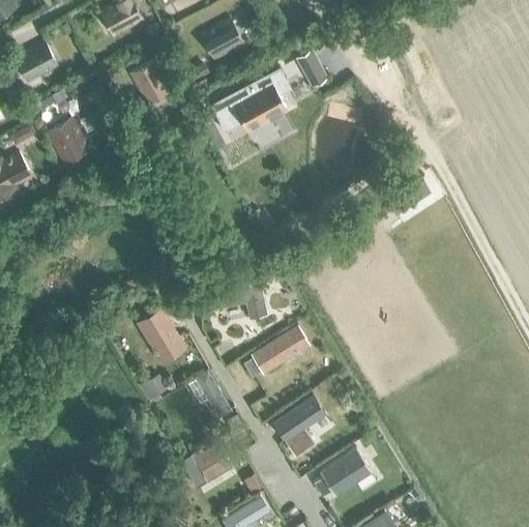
[(0,0),(0,17),(16,9),(9,0),(0,0)]
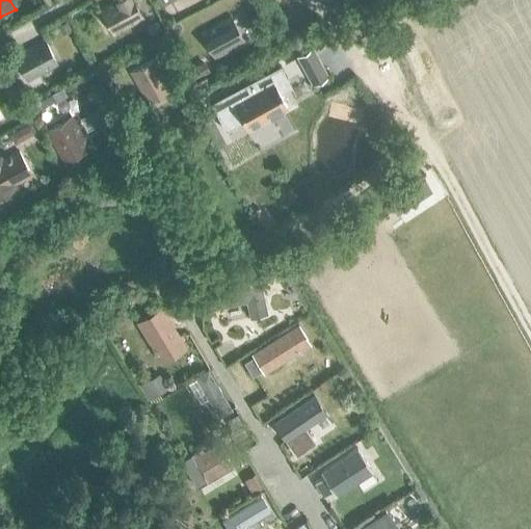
[(123,0),(99,12),(112,37),(142,20),(131,0),(123,0)]
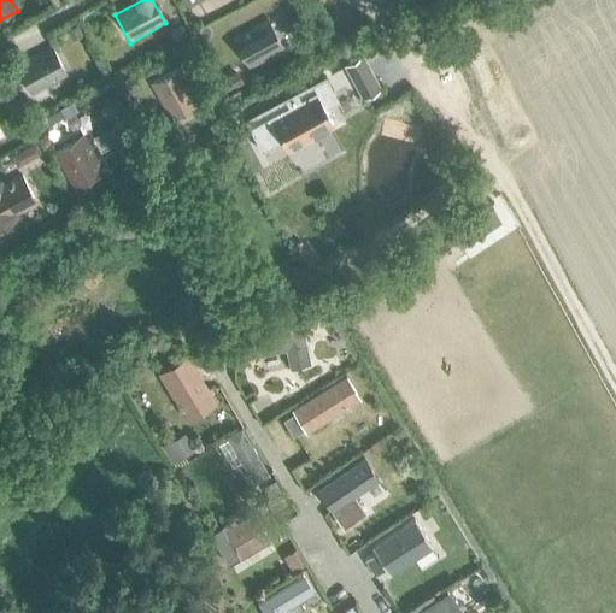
[(232,42),(247,71),(283,52),(268,23),(232,42)]
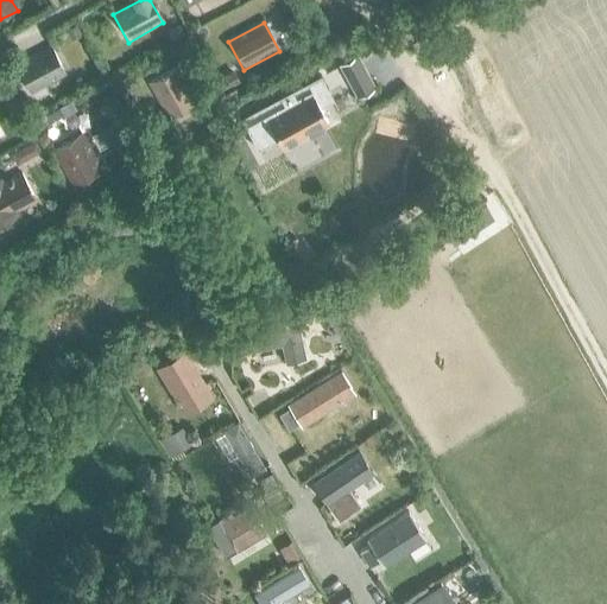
[(76,26),(68,31),(73,40),(82,36),(76,26)]
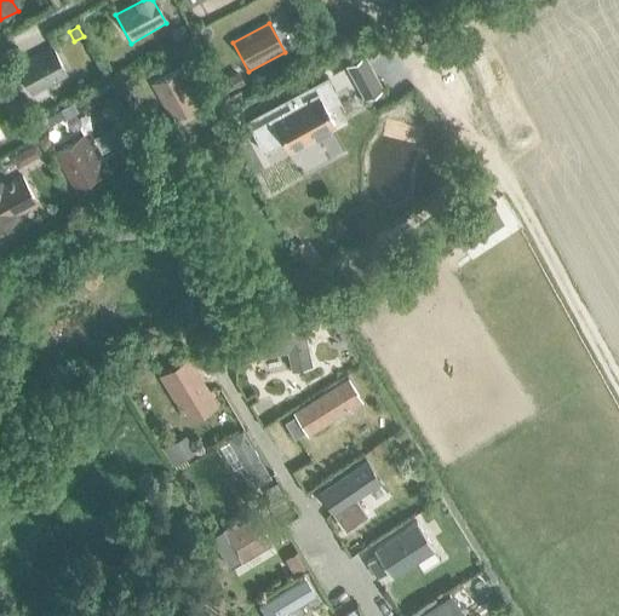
[(171,33),(175,44),(189,36),(184,27),(171,33)]
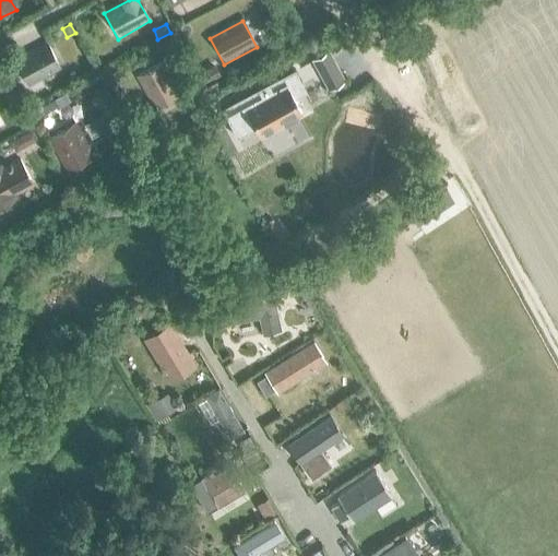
[(14,61),(28,87),(60,70),(47,45),(14,61)]
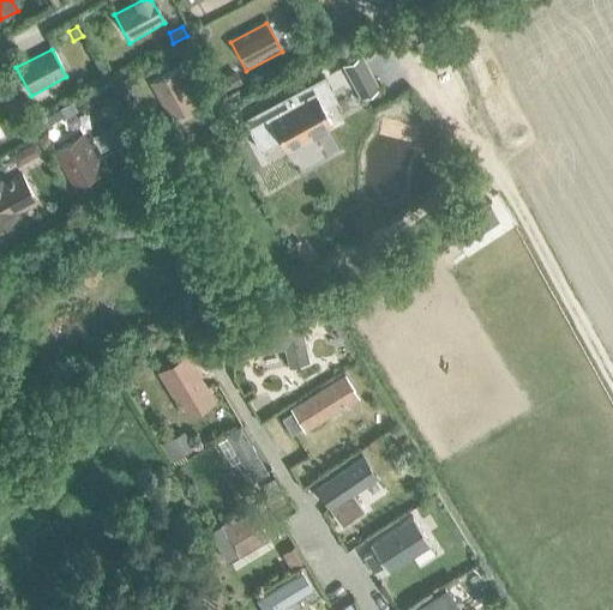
[(358,94),(361,101),(378,91),(359,59),(342,67),(358,94)]
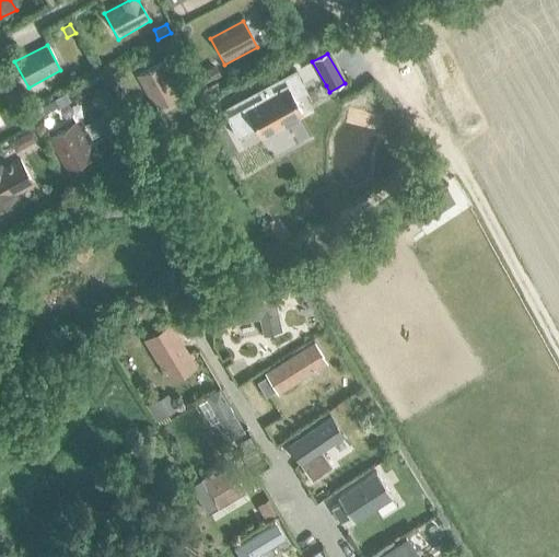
[(137,78),(154,111),(178,96),(162,65),(137,78)]
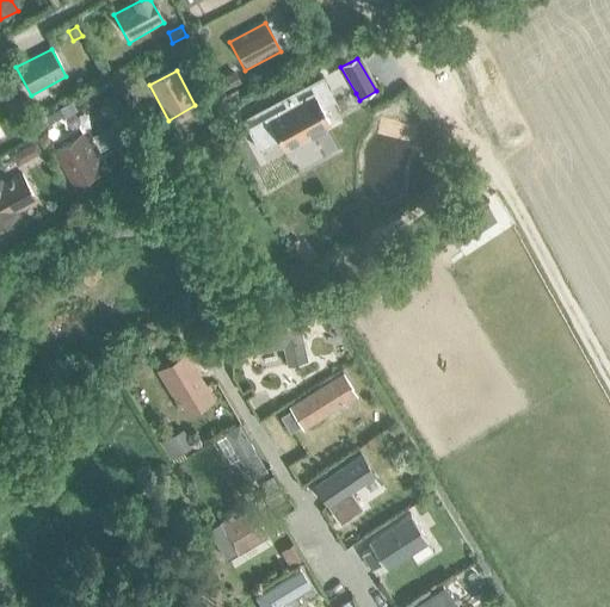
[(236,73),(221,81),(227,92),(241,85),(236,73)]
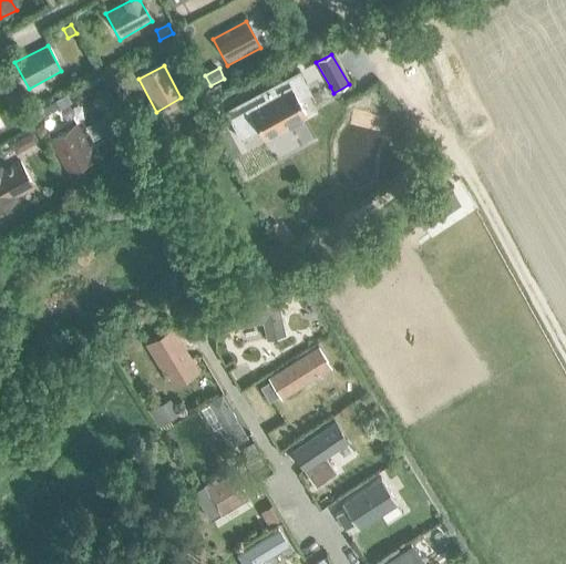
[(246,102),(226,113),(242,142),(260,132),(263,136),(302,114),(290,92),(306,83),(299,72),(246,102)]
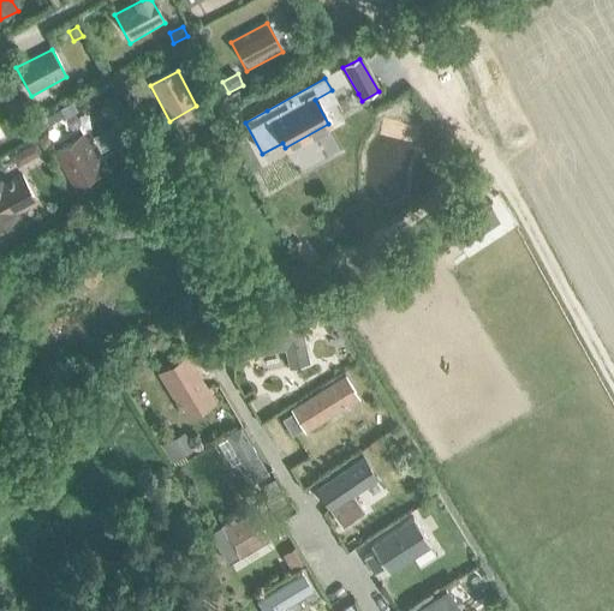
[(118,101),(106,108),(115,126),(127,120),(118,101)]
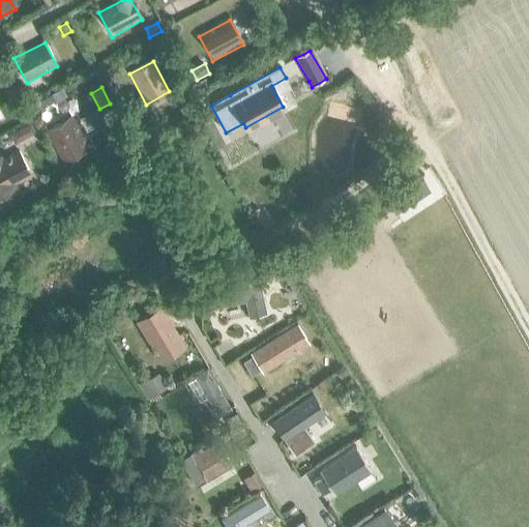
[(47,133),(63,164),(87,151),(70,121),(47,133)]
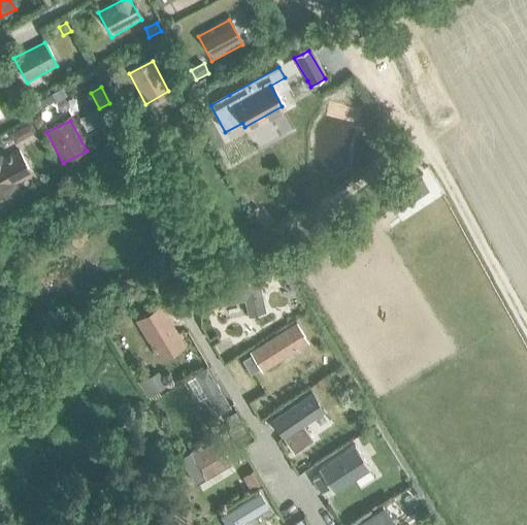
[(30,124),(20,129),(25,139),(35,133),(30,124)]
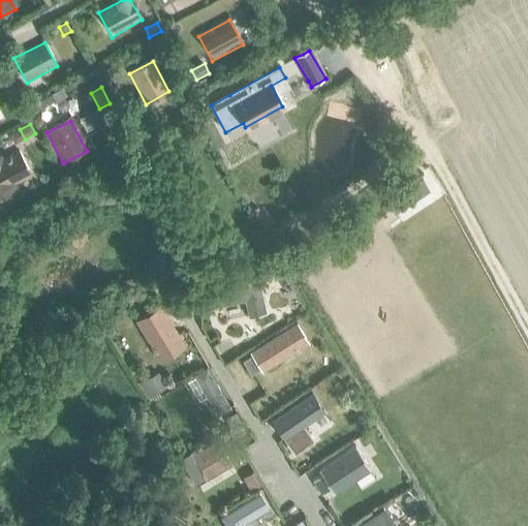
[(0,196),(17,189),(14,186),(31,177),(19,152),(1,161),(0,158),(0,196)]
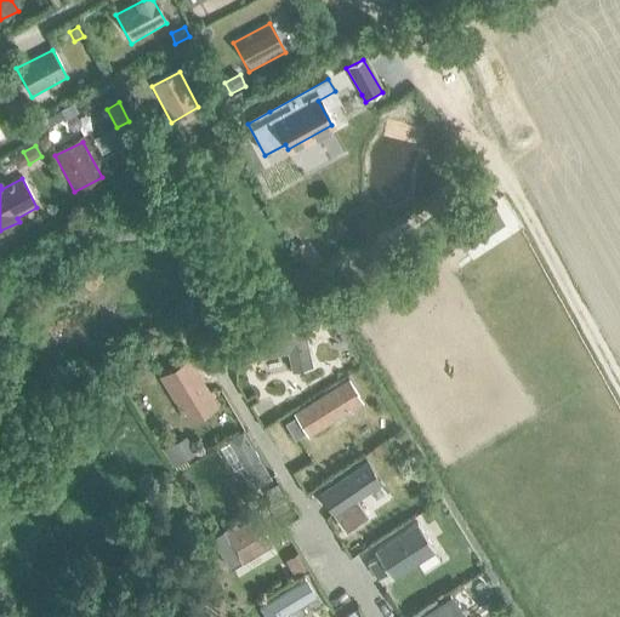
[(305,330),(237,343),(240,361),(255,358),(255,363),(288,355),(291,375),(313,370),(305,330)]
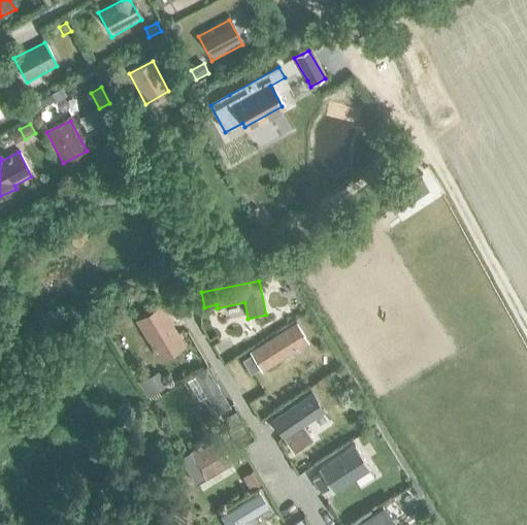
[(168,288),(162,292),(168,302),(175,298),(168,288)]
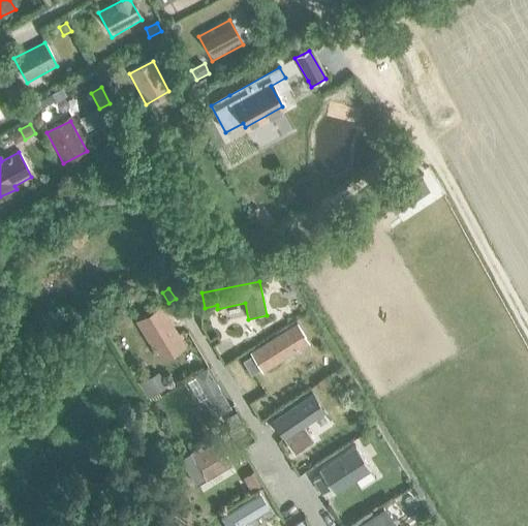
[(161,308),(137,322),(161,362),(185,347),(161,308)]
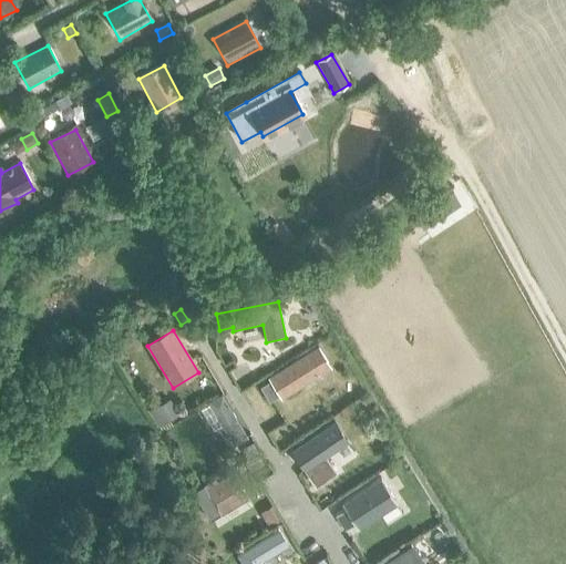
[(319,347),(268,379),(283,400),(332,369),(319,347)]
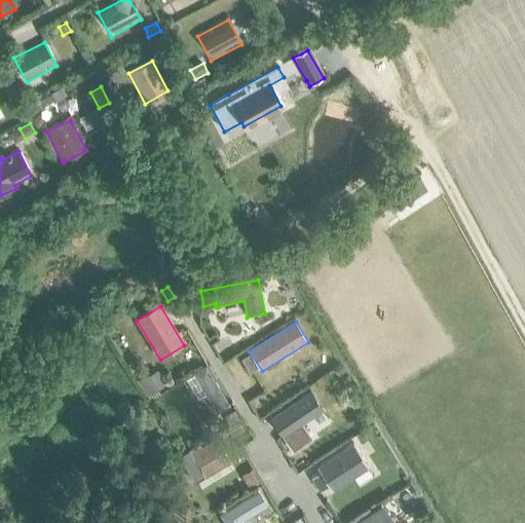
[(207,369),(184,383),(194,402),(204,396),(217,418),(232,410),(208,369),(207,369)]
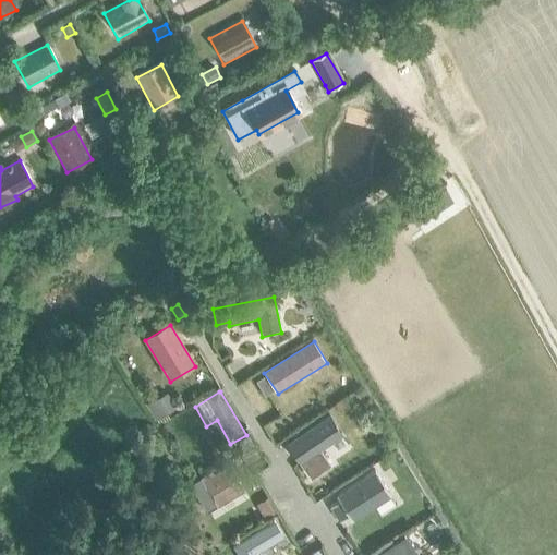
[(167,395),(153,402),(161,417),(174,409),(167,395)]
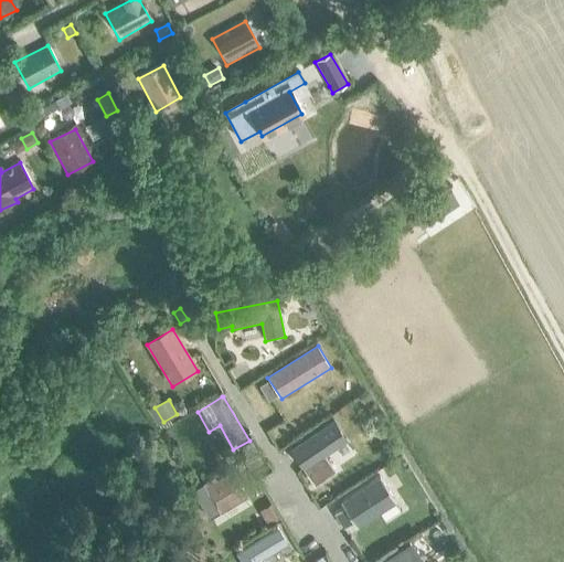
[(293,454),(301,469),(340,444),(331,427),(293,454)]
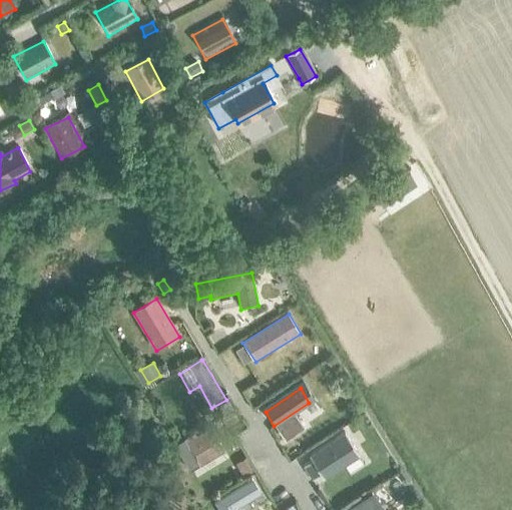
[(185,444),(197,468),(225,452),(212,427),(185,444)]
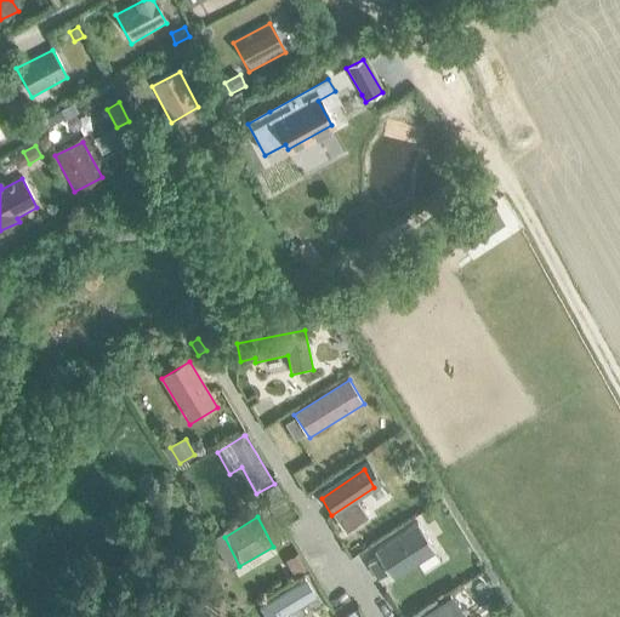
[(379,558),(369,565),(379,580),(390,573),(393,580),(434,553),(415,525),(375,552),(379,558)]
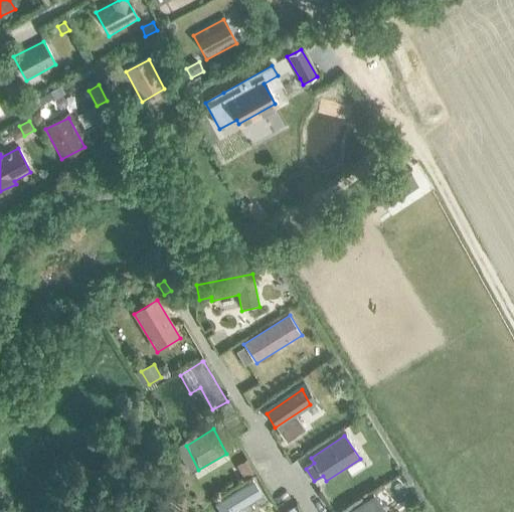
[(246,461),(237,466),(244,479),(254,474),(246,461)]
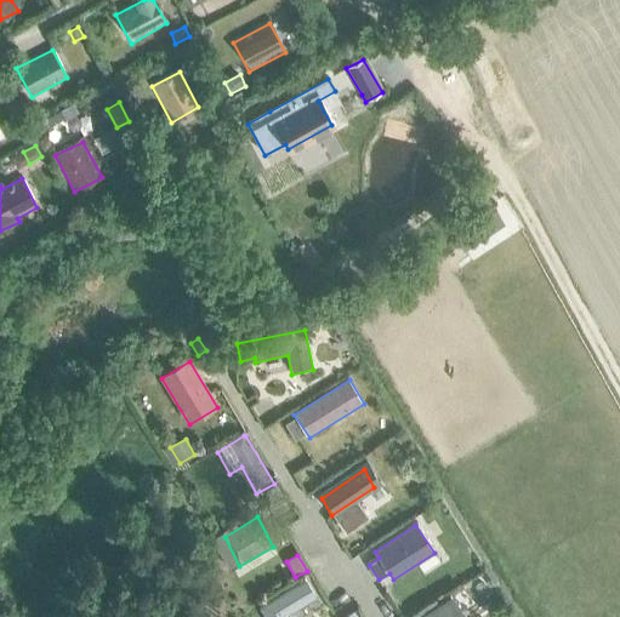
[(308,578),(263,603),(271,616),(295,616),(291,609),(318,595),(308,578)]
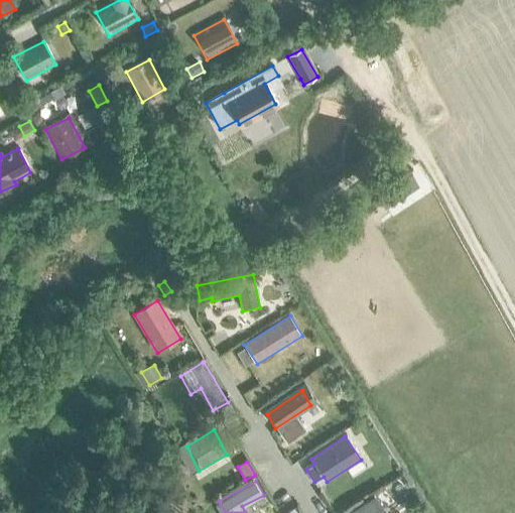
[(369,512),(363,504),(350,512),(369,512)]
